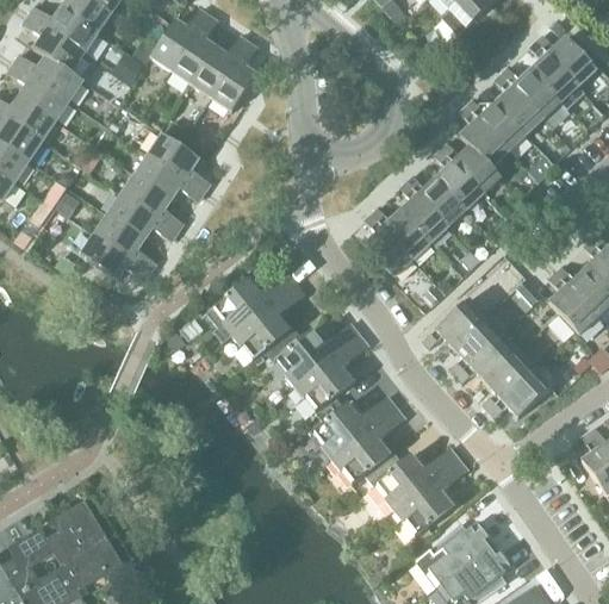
[(67,0),(62,7),(99,32),(112,12),(94,0),(67,0)]
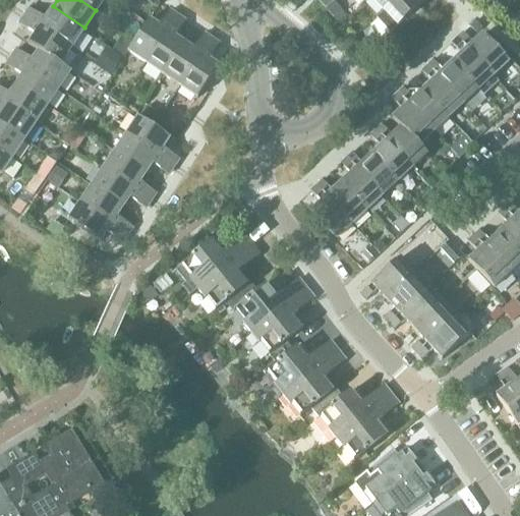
[(80,0),(96,10),(103,0),(80,0)]
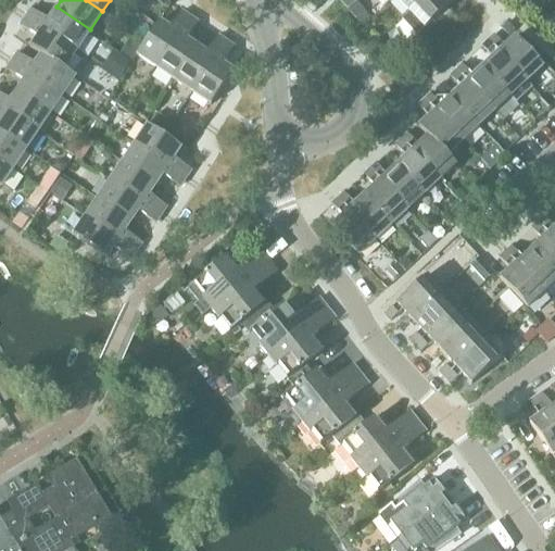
[(366,0),(375,10),(381,3),(378,0),(366,0)]
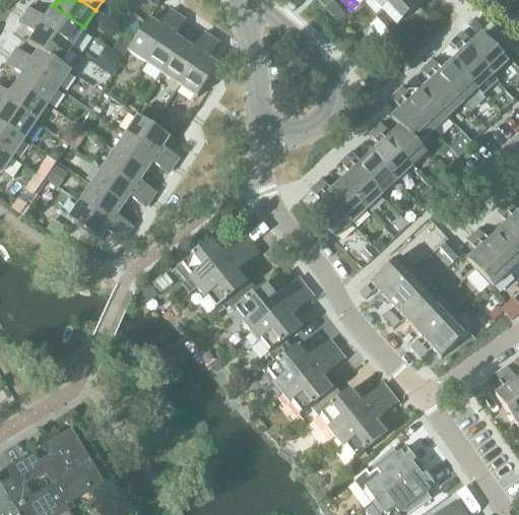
[(378,13),(392,28),(423,0),(392,0),(384,7),(378,13)]
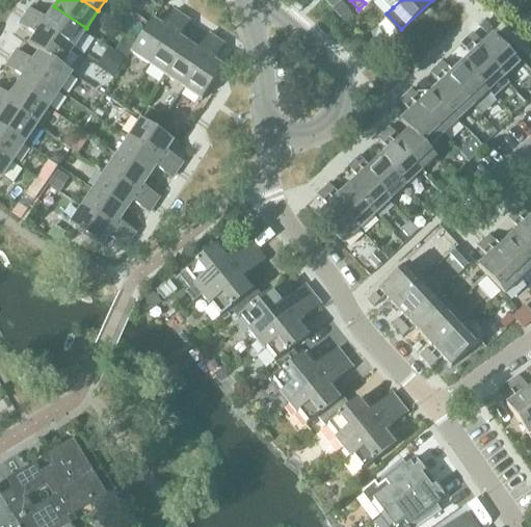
[(31,5),(26,12),(75,45),(86,28),(54,6),(48,16),(31,5)]
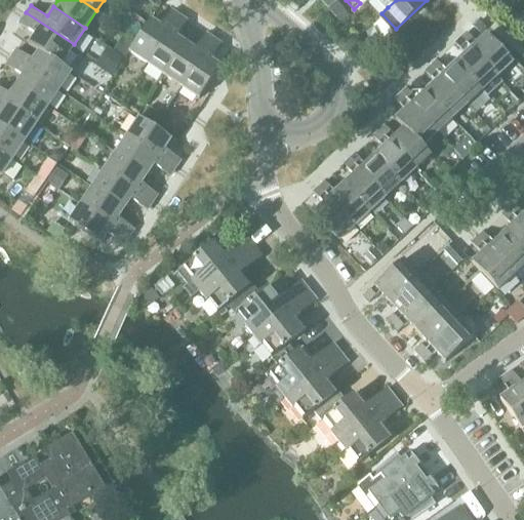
[(130,48),(148,60),(180,12),(172,7),(161,24),(152,16),(130,48)]
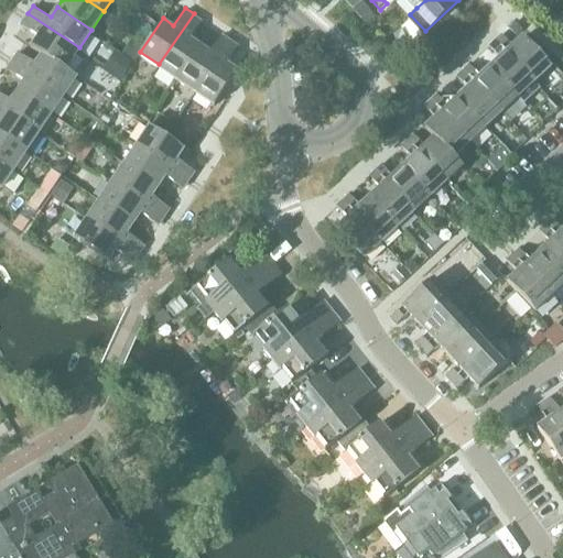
[(32,44),(43,52),(43,51),(66,67),(66,66),(79,47),(28,13),(21,22),(39,33),(32,44)]
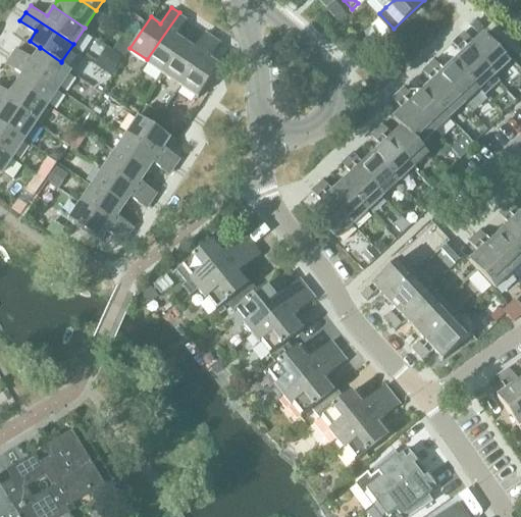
[(147,59),(164,71),(186,40),(176,34),(187,17),(179,12),(147,59)]
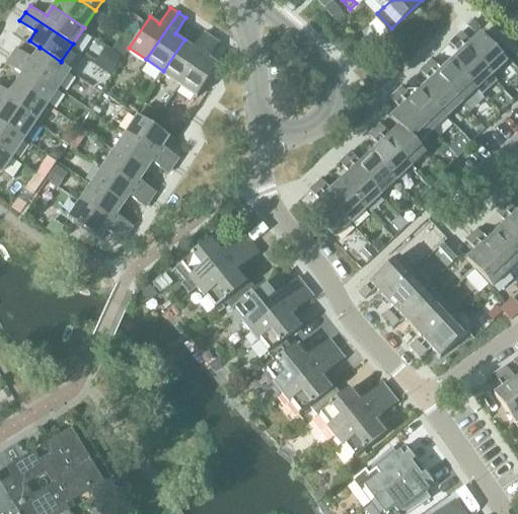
[(462,28),(457,33),(493,72),(507,58),(482,30),(472,40),(462,28)]
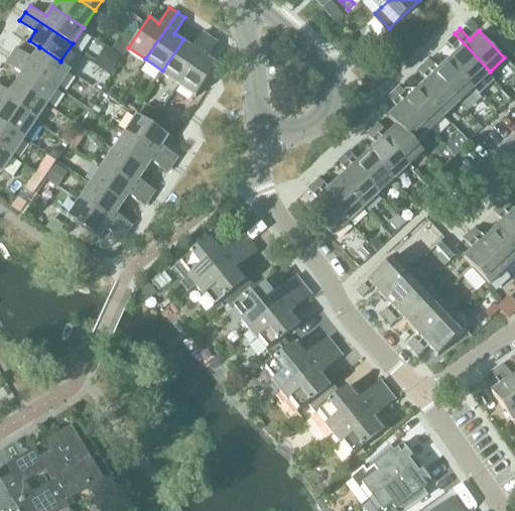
[(162,71),(179,82),(211,34),(204,29),(192,45),(183,39),(162,71)]
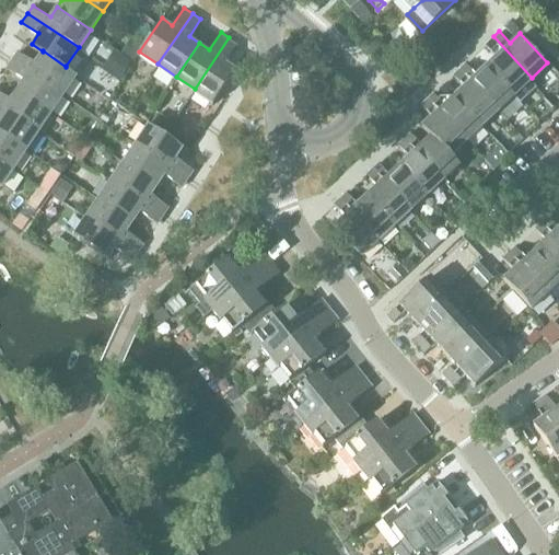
[(497,54),(488,62),(515,92),(532,78),(493,36),(486,43),(497,54)]
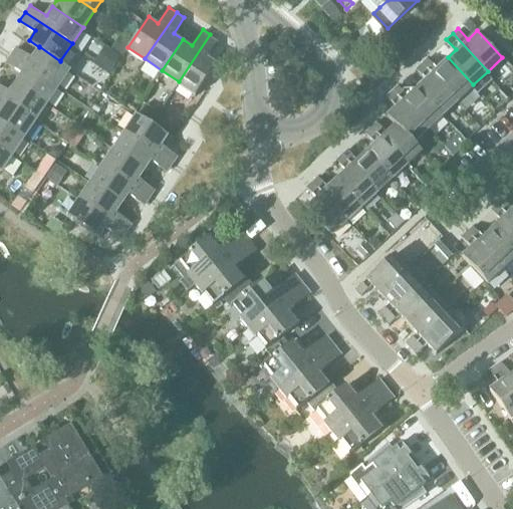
[(210,34),(179,81),(196,93),(216,62),(207,55),(218,39),(210,34)]
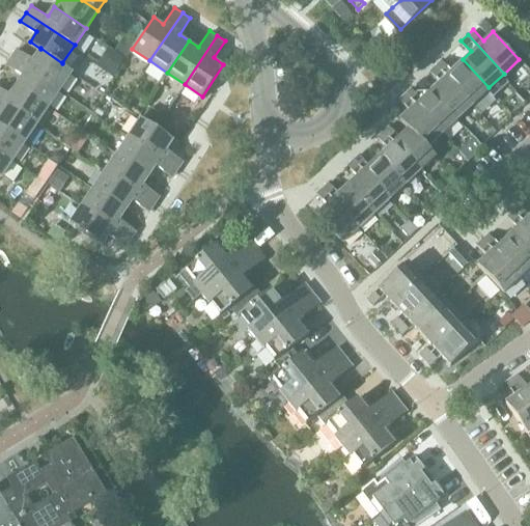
[(99,58),(116,70),(128,52),(110,40),(99,58)]
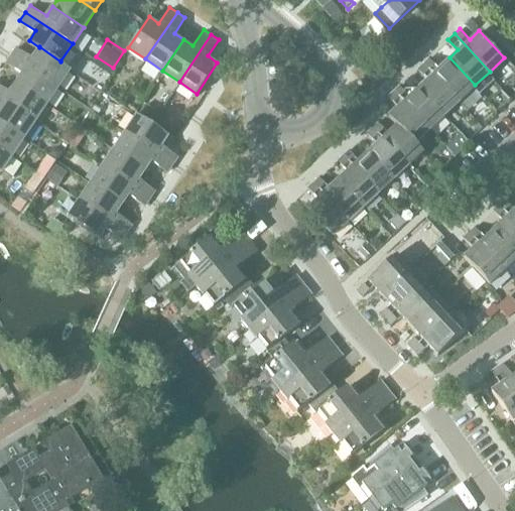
[(17,45),(12,52),(59,85),(71,68),(60,60),(60,61),(39,46),(39,47),(33,56),(17,45)]
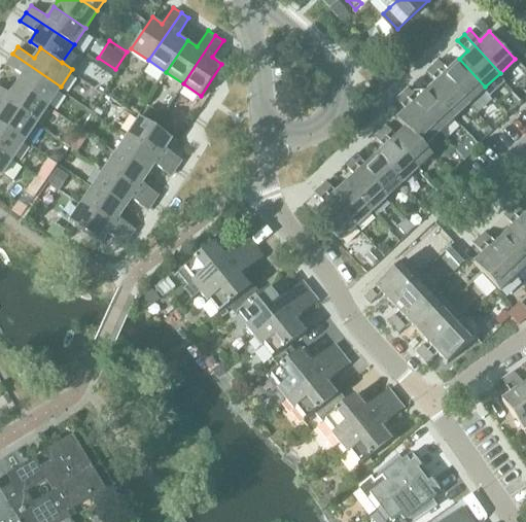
[(24,73),(16,82),(48,104),(61,87),(12,54),(7,62),(24,73)]
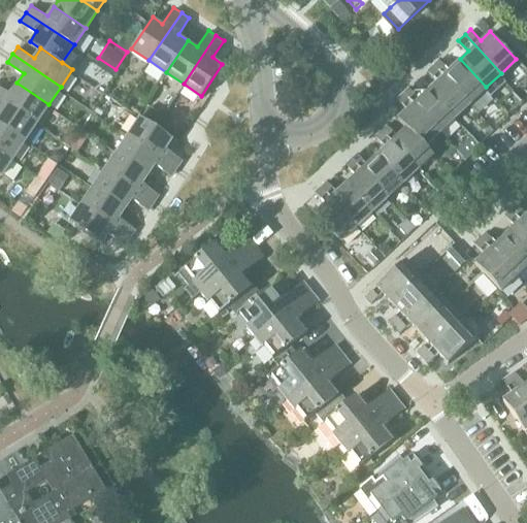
[(439,57),(434,62),(470,101),(486,87),(460,59),(450,68),(439,57)]
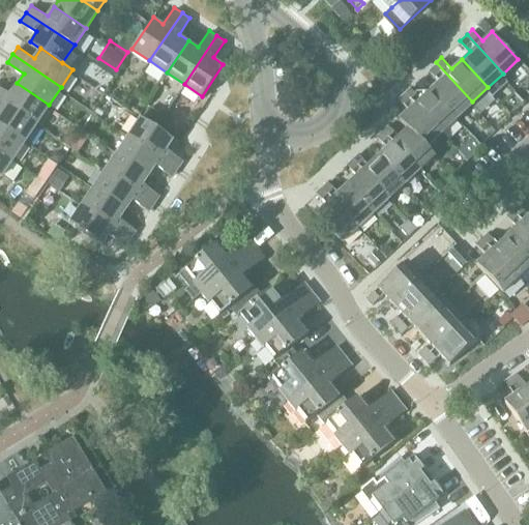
[(440,79),(431,87),(458,116),(472,101),(436,62),(430,68),(440,79)]
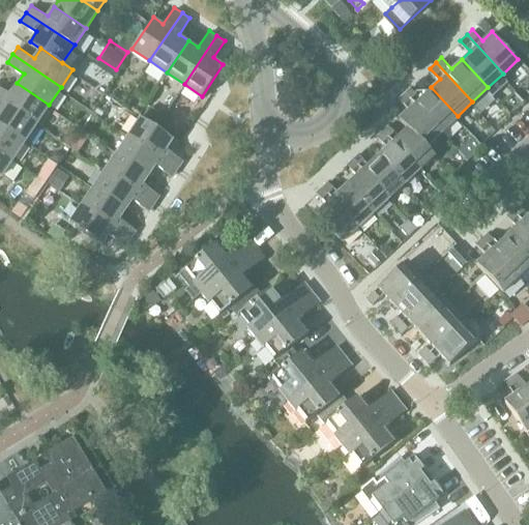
[(0,85),(0,96),(37,122),(49,105),(17,83),(10,92),(0,85)]
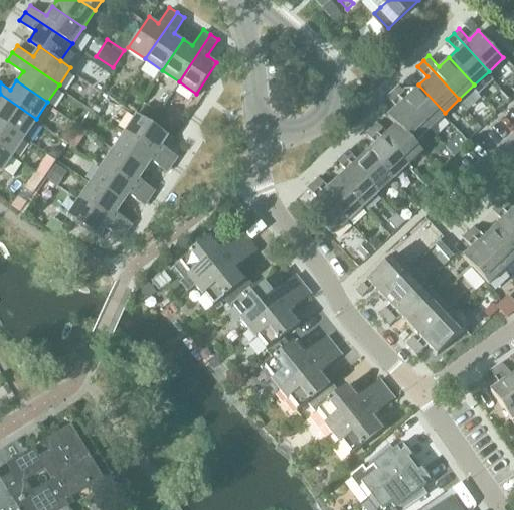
[(399,83),(394,89),(430,126),(445,113),(418,85),(409,94),(399,83)]
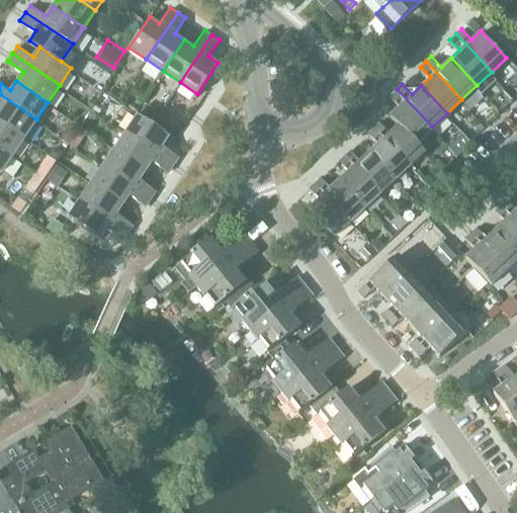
[(391,114),(399,122),(400,122),(417,141),(418,141),(432,126),(397,89),(391,94),(401,105),(391,114)]
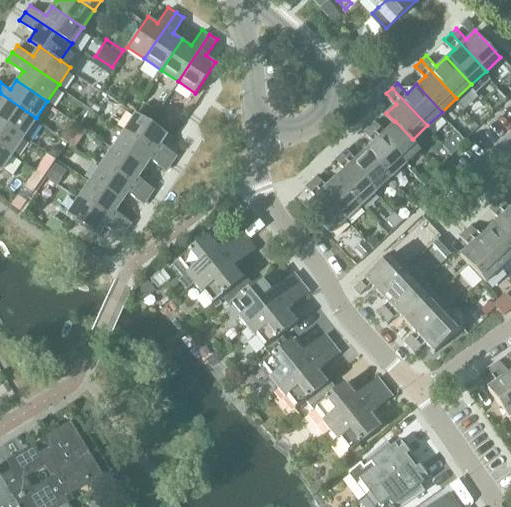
[(0,117),(25,134),(36,118),(0,93),(0,117)]
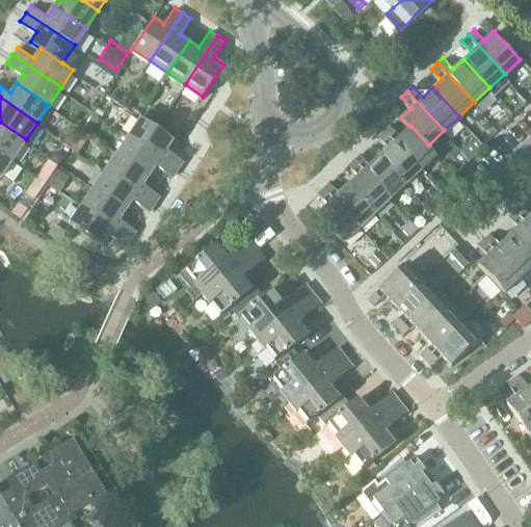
[(151,103),(143,114),(156,124),(164,112),(151,103)]
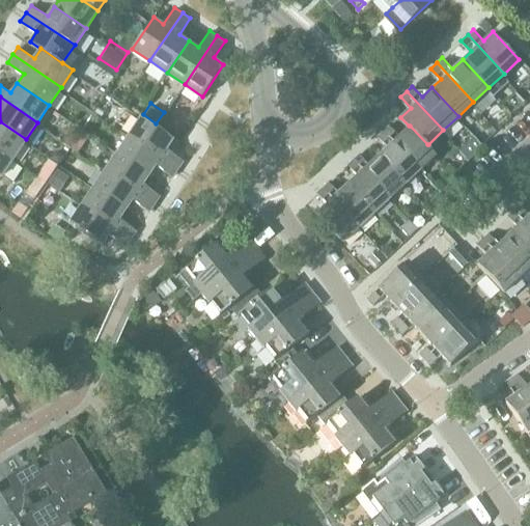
[(141,115),(130,133),(178,166),(184,159),(167,147),(173,137),(141,115)]
